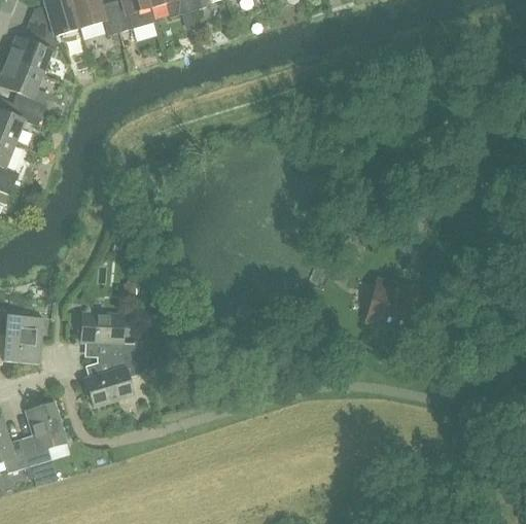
[(45,0),(53,25),(51,25),(46,36),(58,40),(56,34),(80,27),(72,0),(45,0)]
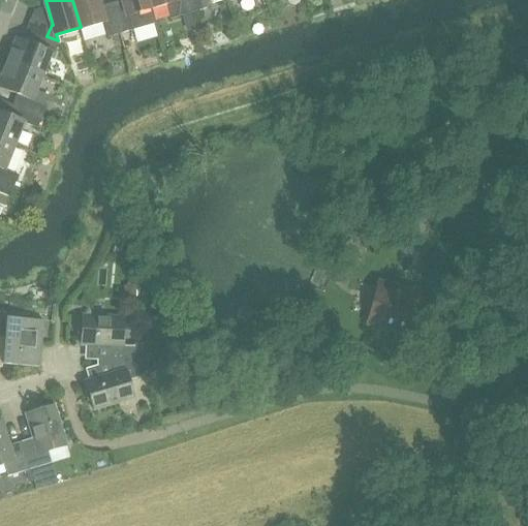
[(109,34),(121,31),(114,7),(102,10),(99,0),(72,0),(81,27),(104,20),(109,34)]
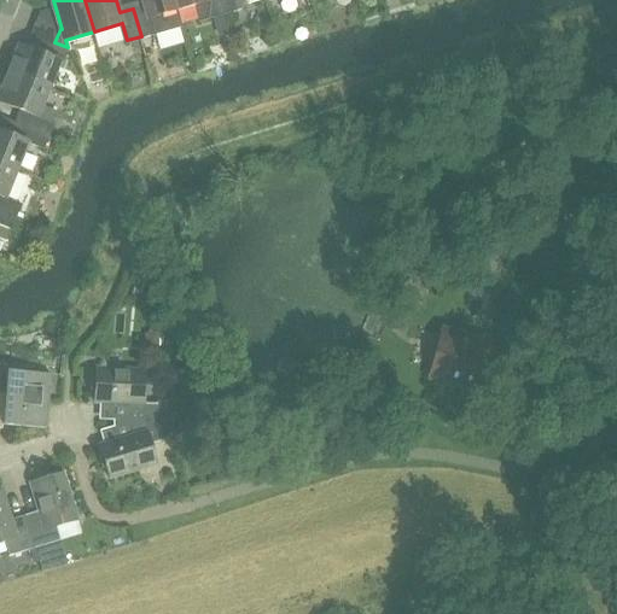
[(144,0),(145,5),(133,9),(141,36),(184,25),(178,7),(175,0),(144,0)]
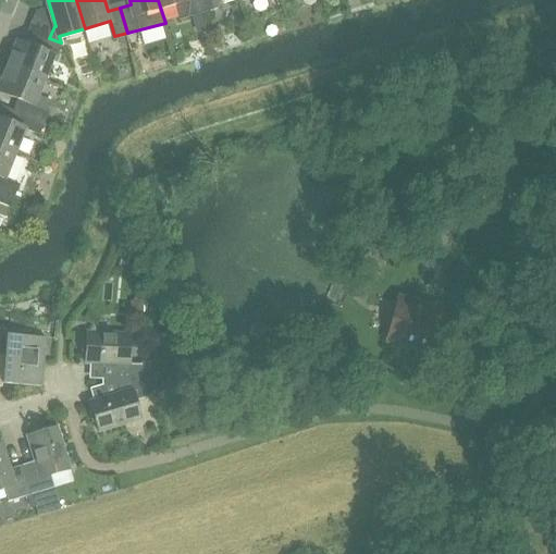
[(181,16),(201,11),(202,10),(199,0),(158,0),(160,7),(176,2),(181,16)]
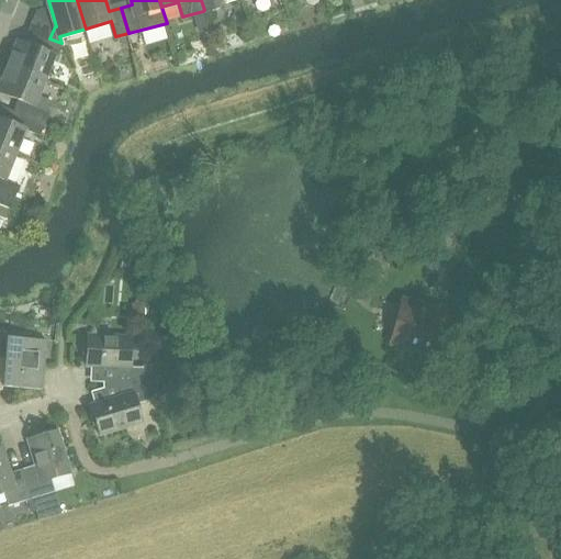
[(201,0),(204,10),(215,7),(220,6),(222,0),(201,0)]
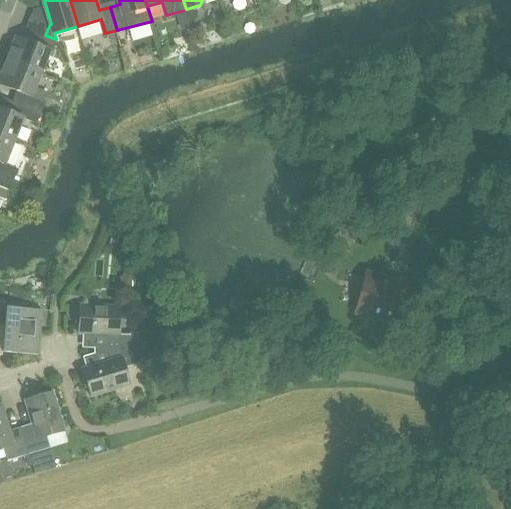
[(53,49),(57,40),(56,39),(45,35),(41,45),(16,35),(7,57),(41,71),(50,48),(53,49)]
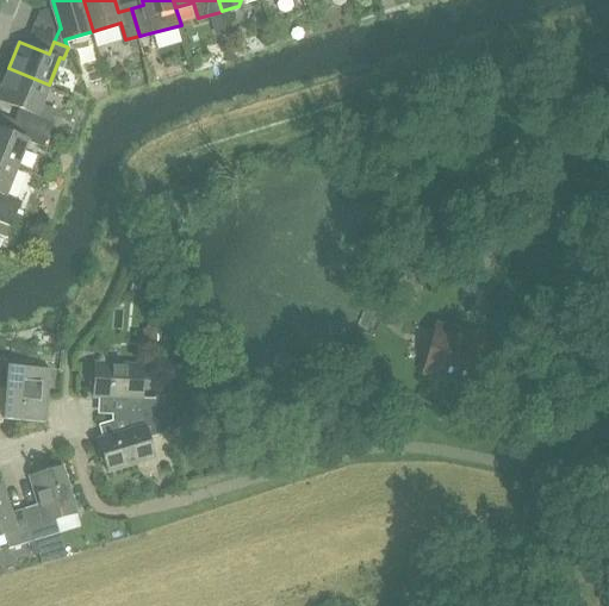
[(0,91),(0,97),(28,107),(23,120),(49,131),(54,118),(38,112),(49,85),(8,68),(0,91)]
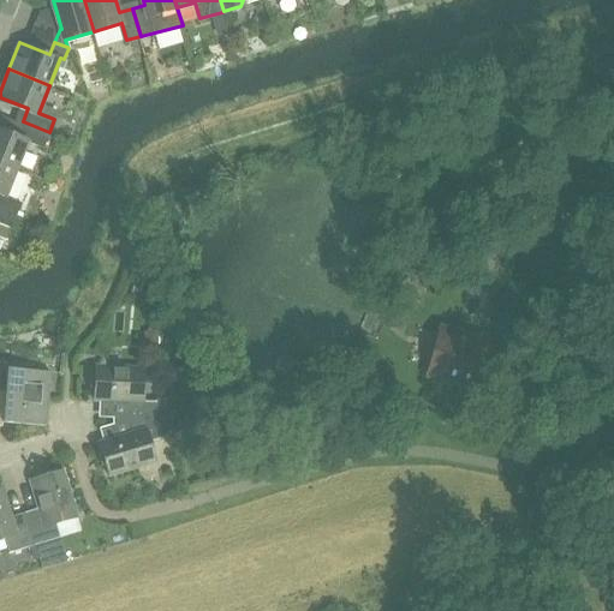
[(45,145),(49,133),(49,132),(23,121),(17,135),(0,126),(0,159),(17,166),(28,139),(45,145)]
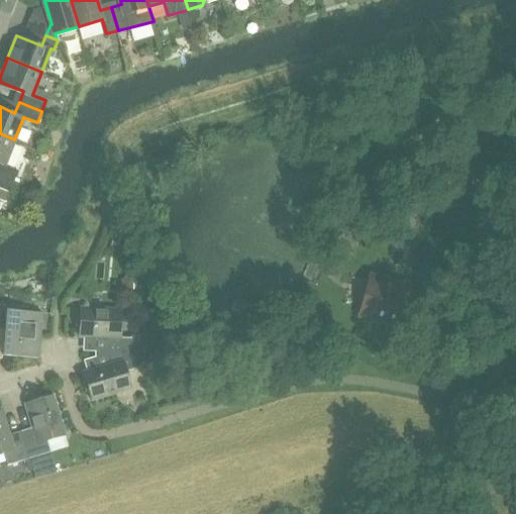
[(0,173),(15,180),(18,170),(5,163),(14,139),(0,133),(0,173)]
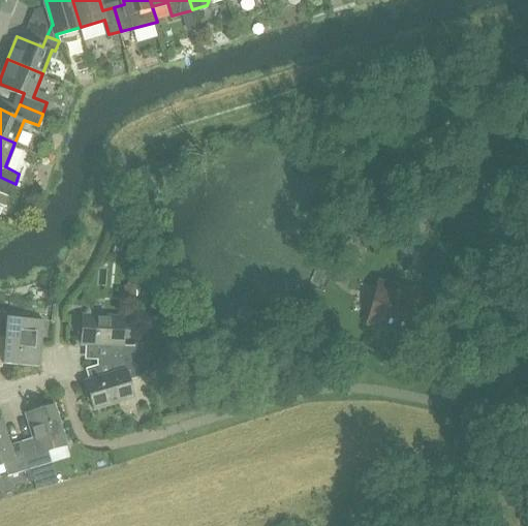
[(0,202),(5,204),(10,195),(14,196),(20,185),(16,184),(0,177),(0,202)]
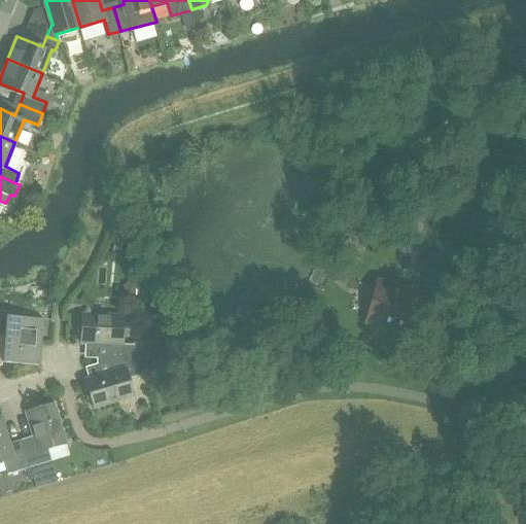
[(460,188),(464,202),(479,198),(475,184),(460,188)]
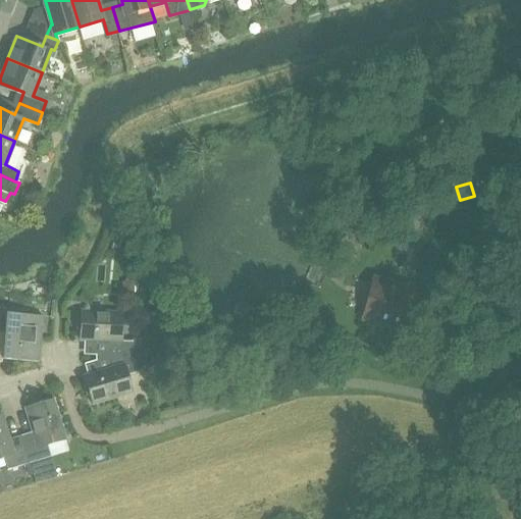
[(374,275),(364,314),(378,317),(377,321),(404,328),(413,292),(400,289),(401,282),(374,275)]
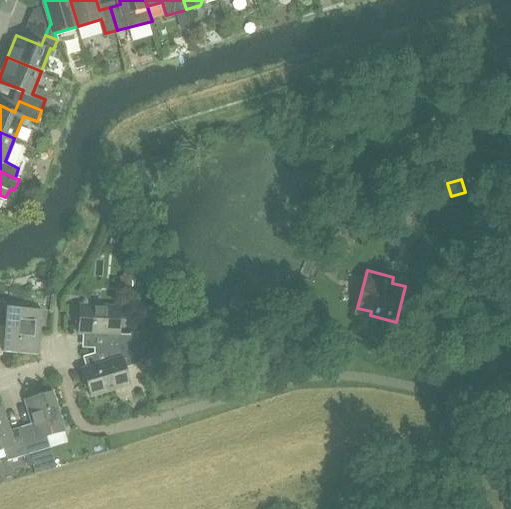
[(403,320),(418,324),(426,297),(411,293),(403,320)]
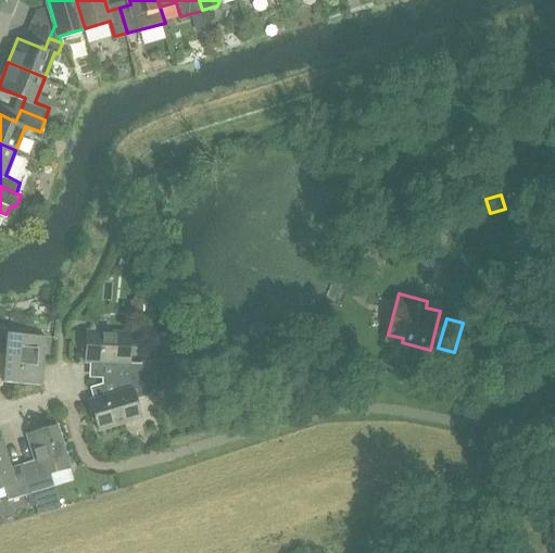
[(3,378),(41,382),(46,336),(8,331),(9,323),(0,322),(0,354),(5,355),(3,378)]
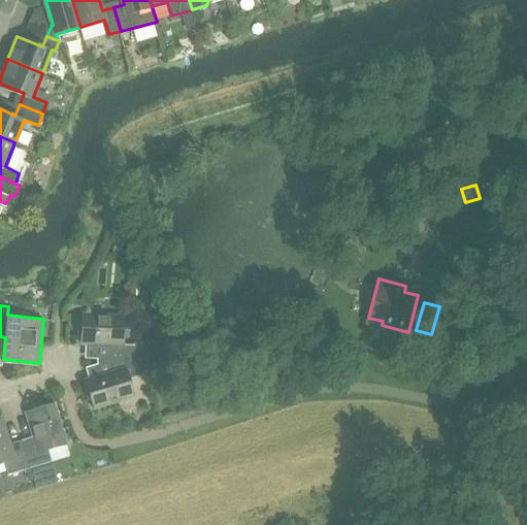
[(123,341),(124,341),(125,314),(83,313),(81,340),(106,340),(108,359),(134,351),(134,342),(123,341)]
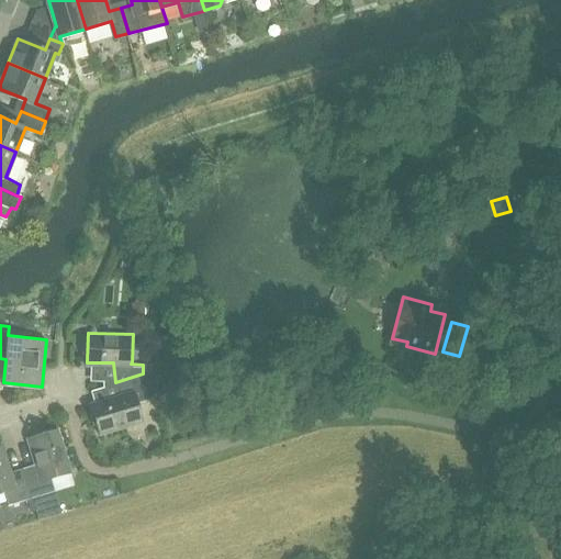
[(142,420),(136,400),(149,398),(145,380),(156,378),(155,370),(143,373),(115,382),(116,395),(91,402),(99,432),(142,420)]
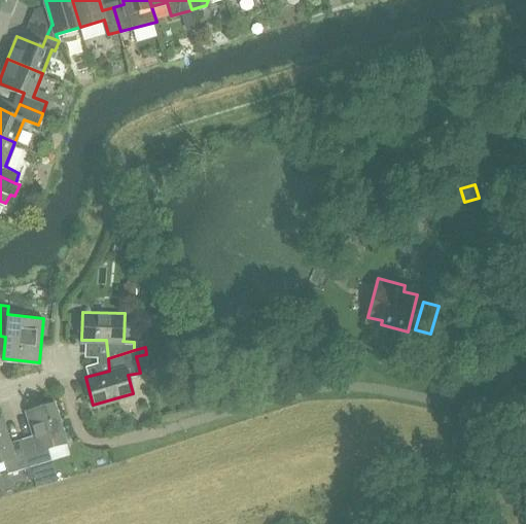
[(27,410),(35,433),(22,437),(34,477),(39,475),(39,477),(56,472),(51,458),(48,446),(66,440),(55,402),(27,410)]
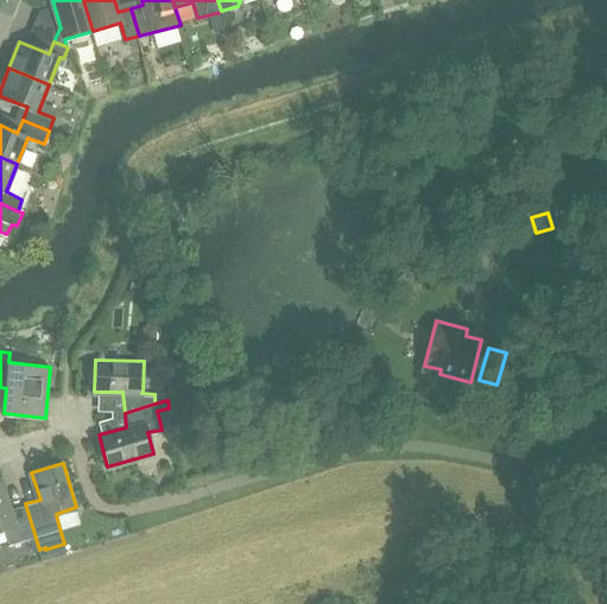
[(0,531),(6,529),(10,544),(31,538),(35,551),(39,550),(25,503),(12,508),(4,481),(0,481),(0,531)]
